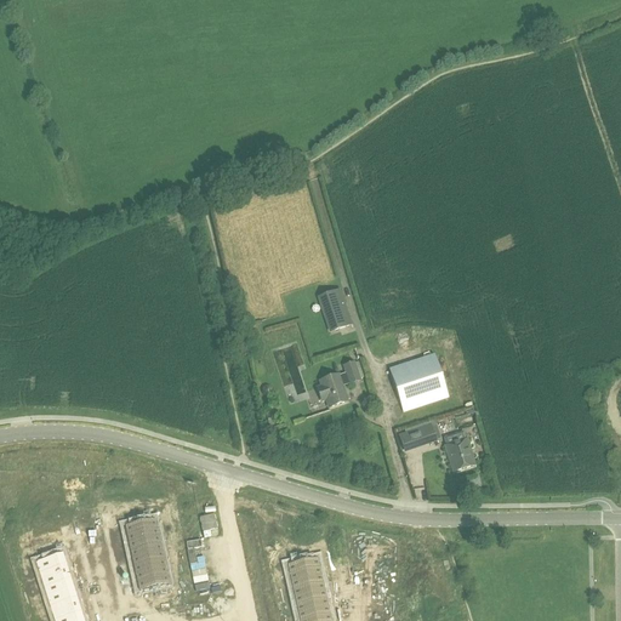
[(351,322),(346,307),(345,305),(340,290),(322,296),(334,332),(352,326),(351,322)]
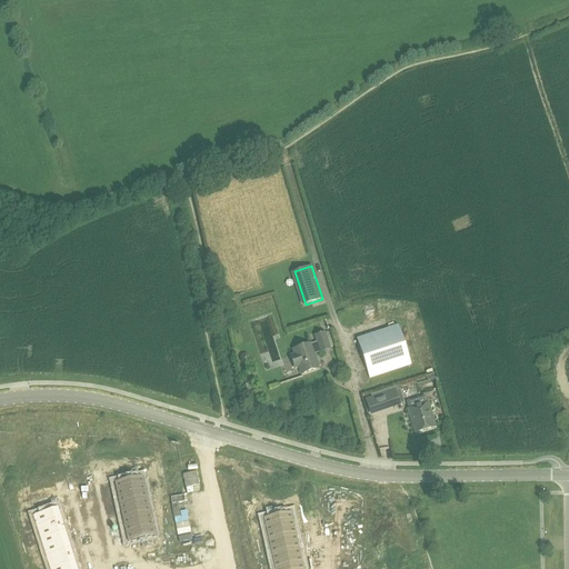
[(270,326),(266,326),(267,340),(277,340),(277,319),(270,319),(270,326)]
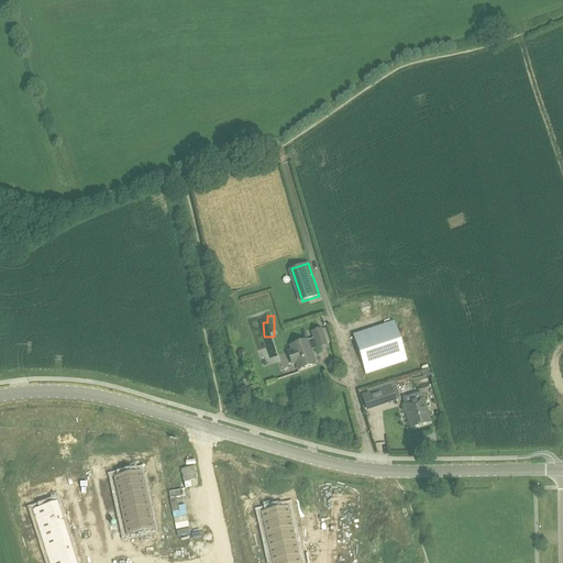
[(406,361),(394,322),(353,335),(365,374),(406,361)]
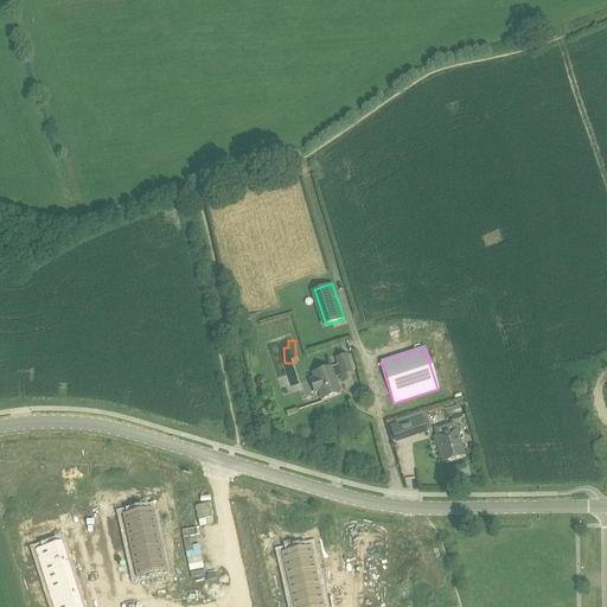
[(343,376),(351,372),(345,355),(337,358),(343,376)]
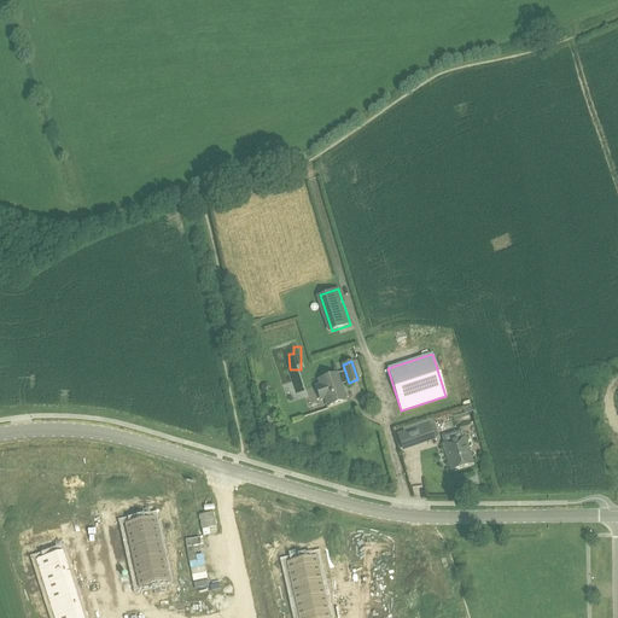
[(315,386),(320,400),(325,398),(327,406),(345,400),(337,373),(319,380),(320,385),(315,386)]
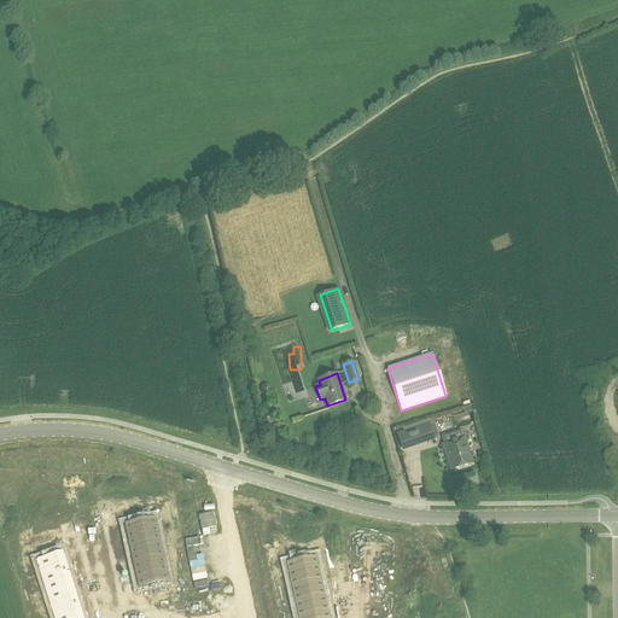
[(297,385),(302,394),(308,391),(303,382),(297,385)]
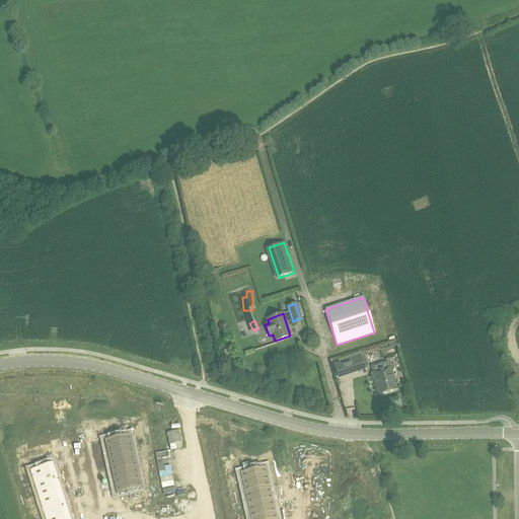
[(241,325),(244,337),(252,335),(248,322),(241,325)]
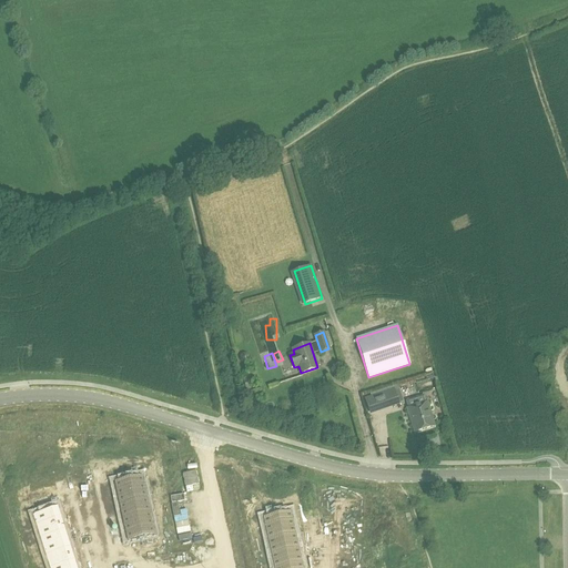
[(366,398),(371,413),(398,403),(393,388),(366,398)]
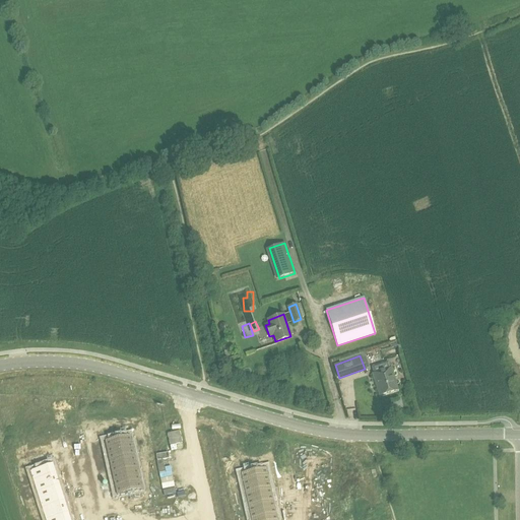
[(397,390),(391,368),(372,374),(379,396),(397,390)]
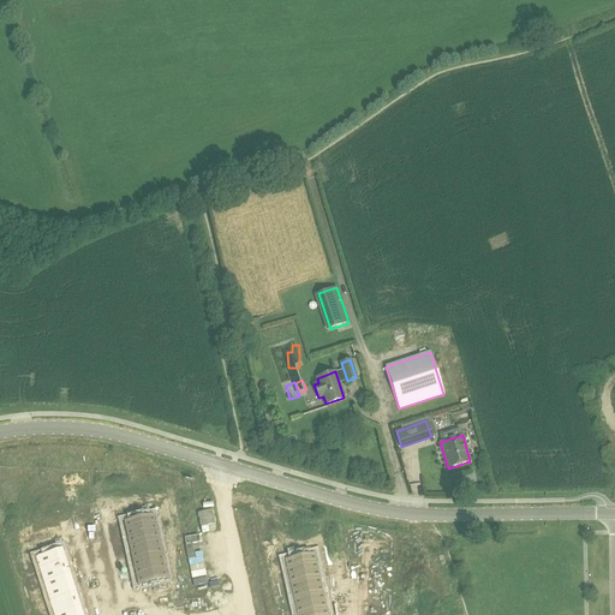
[(157,531),(154,515),(138,518),(142,535),(157,531)]
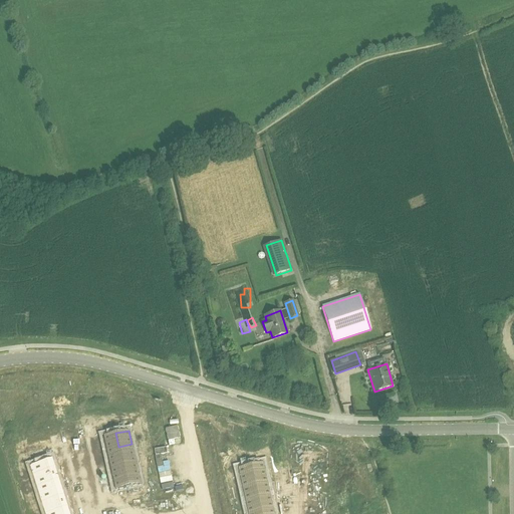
[(118,447),(115,433),(103,436),(106,450),(118,447)]
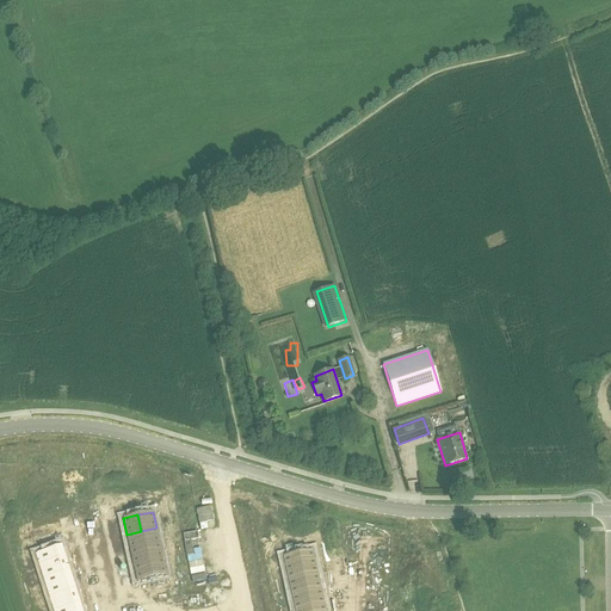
[(159,543),(156,528),(141,531),(144,547),(159,543)]
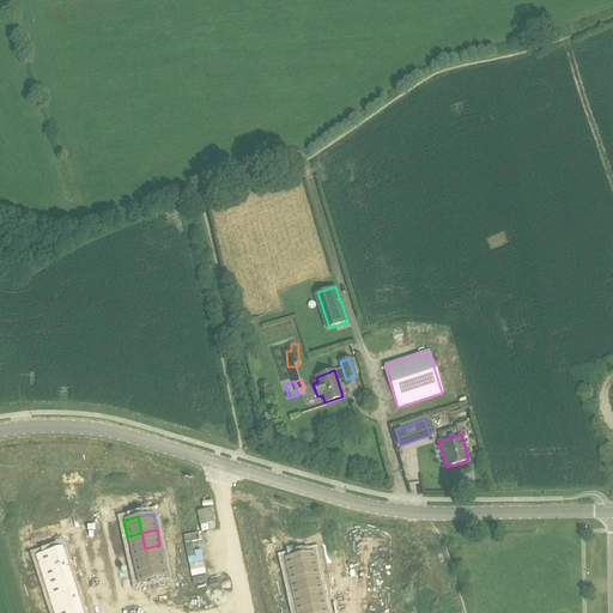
[(145,548),(141,533),(127,536),(131,551),(145,548)]
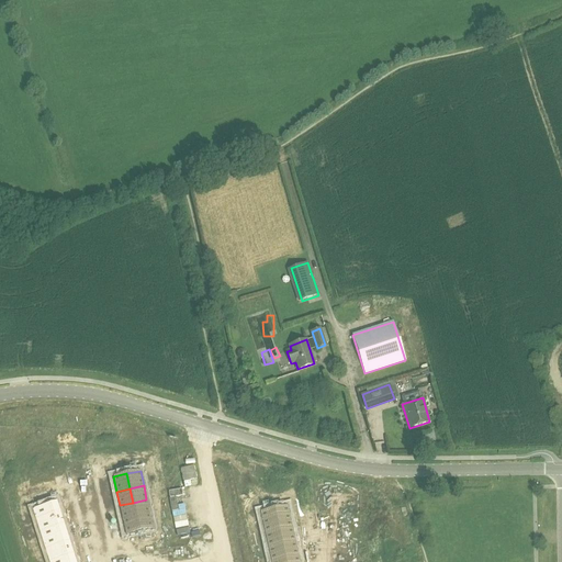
[(149,514),(146,499),(133,503),(136,517),(149,514)]
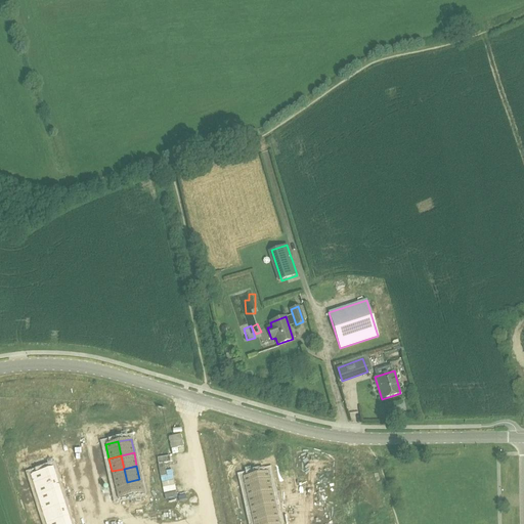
[(56,483),(52,468),(31,475),(36,489),(56,483)]
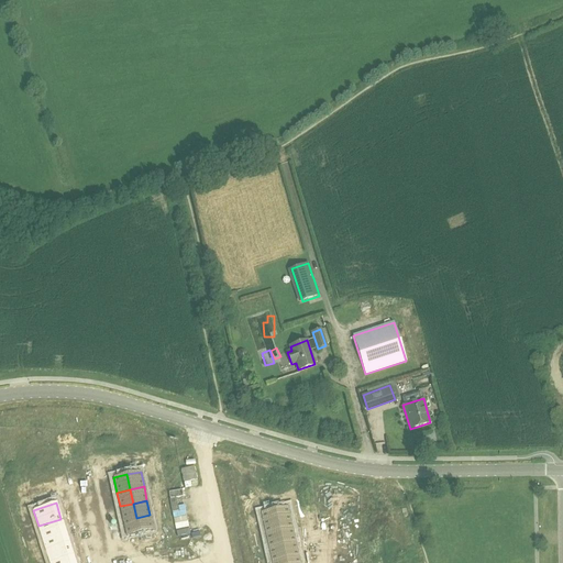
[(136,518),(133,504),(120,506),(123,520),(136,518)]
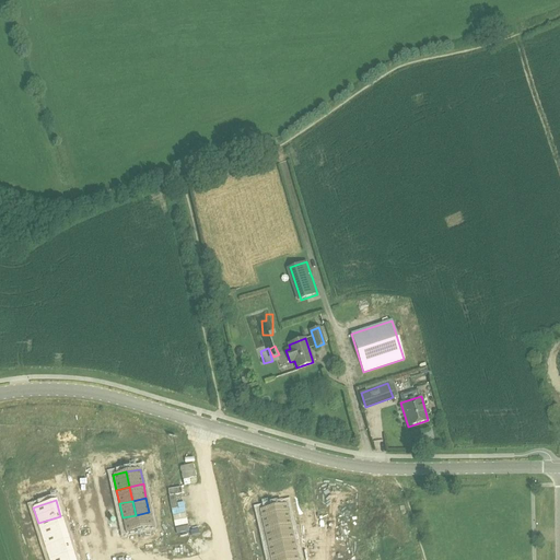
[(290,518),(287,504),(272,508),(276,522),(290,518)]
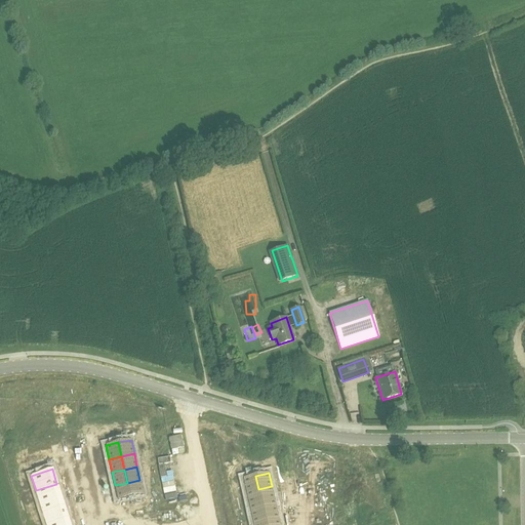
[(258,489),(255,476),(243,478),(246,492),(258,489)]
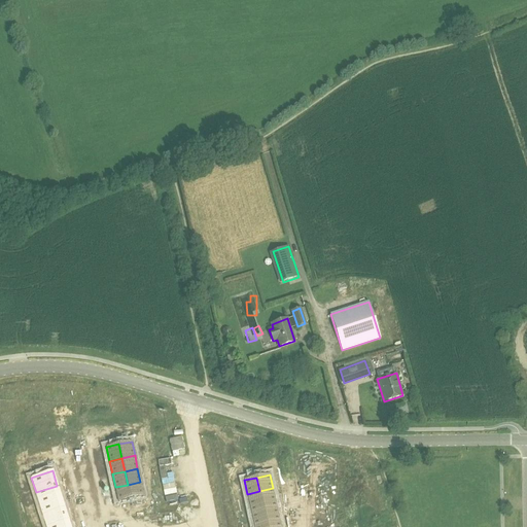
[(143,495),(140,482),(128,485),(131,498),(143,495)]
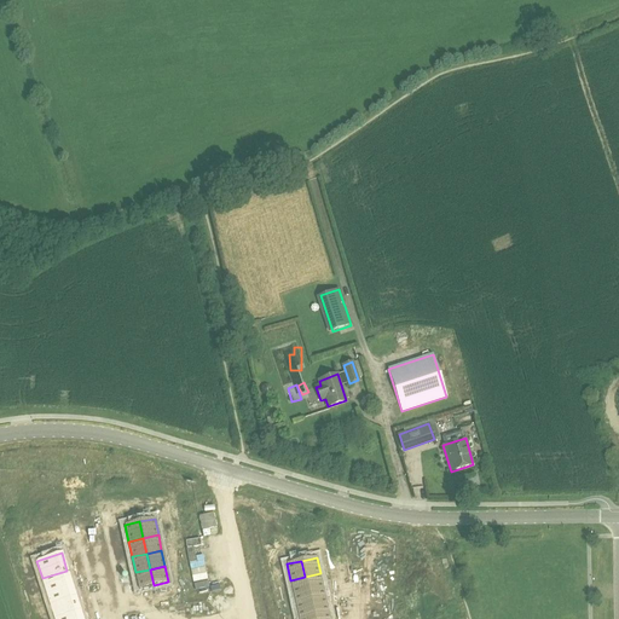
[(154,585),(150,570),(136,572),(138,589),(154,585)]
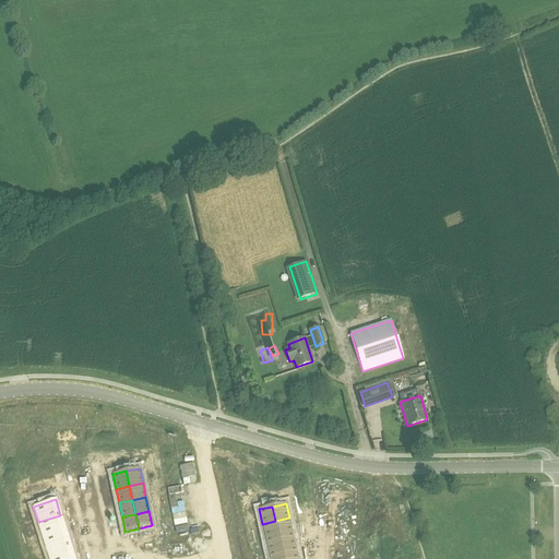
[(66,530),(60,515),(38,522),(43,537),(66,530)]
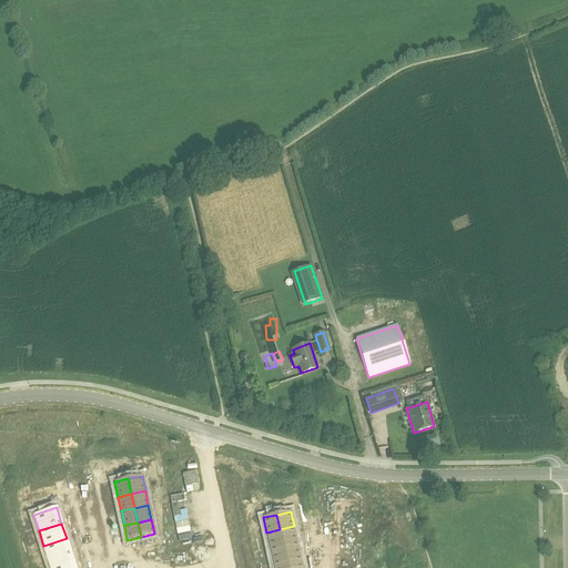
[(296,540),(294,526),(280,529),(283,544),(296,540)]
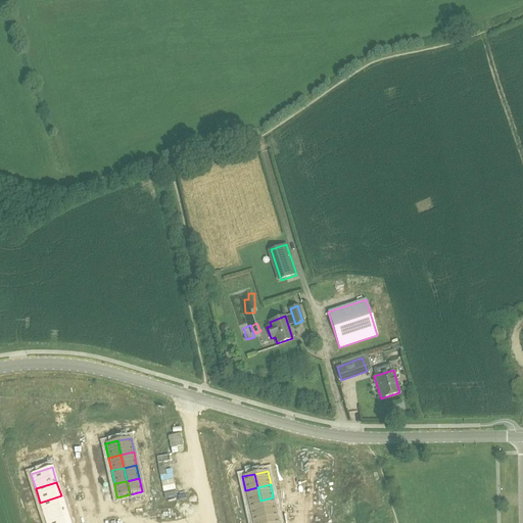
[(260,501),(257,487),(245,490),(248,504),(260,501)]
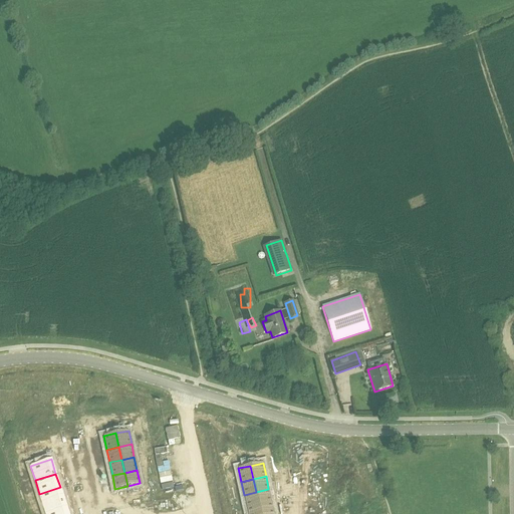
[(64,501),(60,487),(39,494),(43,508),(64,501)]
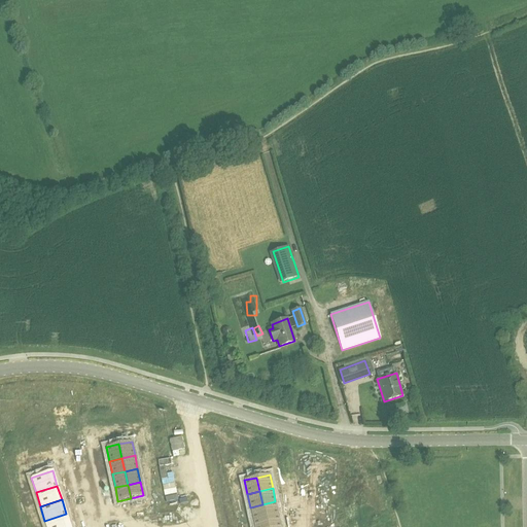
[(278,515),(275,501),(262,504),(266,518),(278,515)]
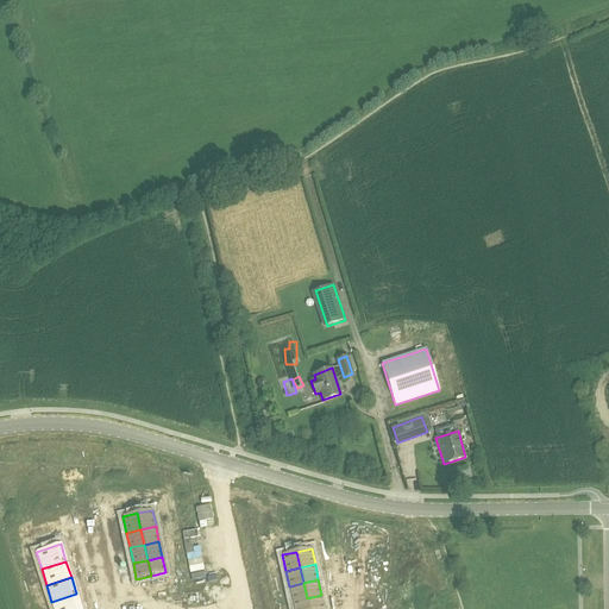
[(307,598),(303,583),(289,586),(293,602),(307,598)]
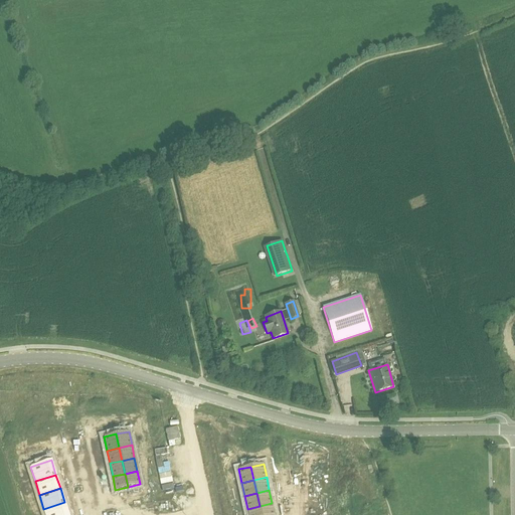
[(68,514),(64,502),(43,509),(45,514),(68,514)]
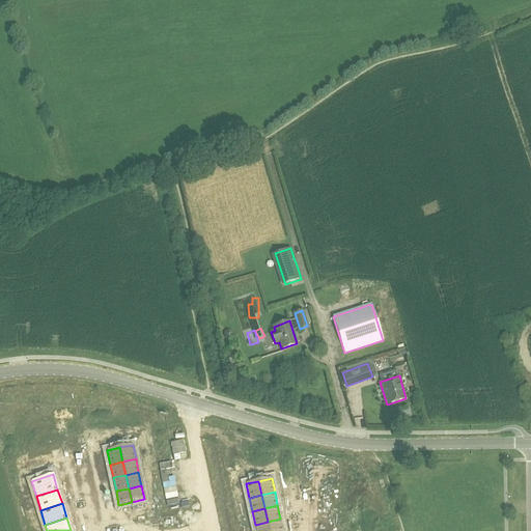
[(282,530),(280,519),(268,522),(269,530),(282,530)]
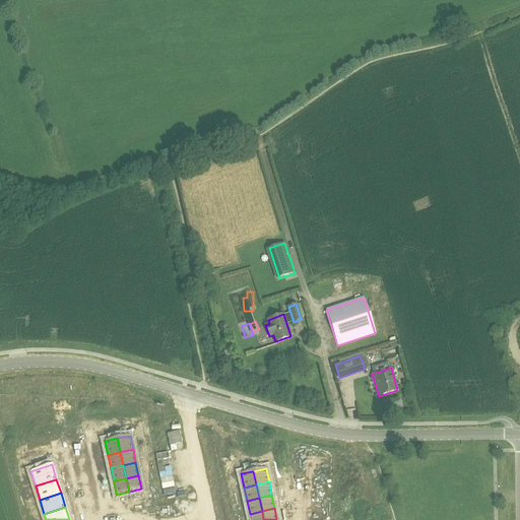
[(263,519),(262,511),(250,514),(250,519),(263,519)]
